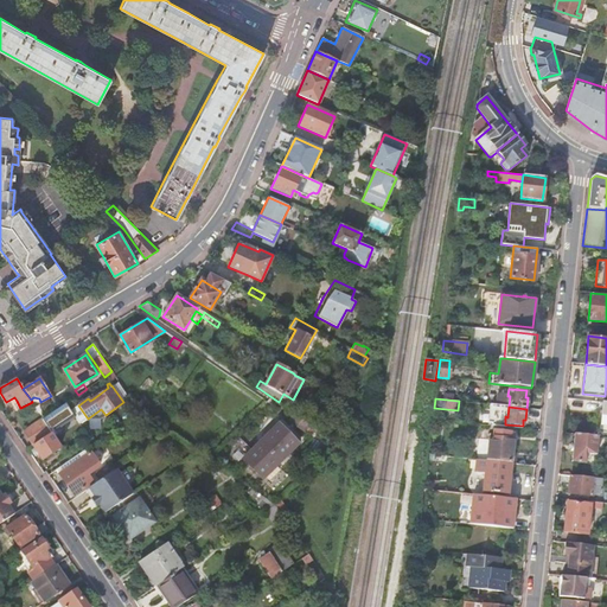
[(422,411),(413,410),(410,425),(420,427),(422,411)]
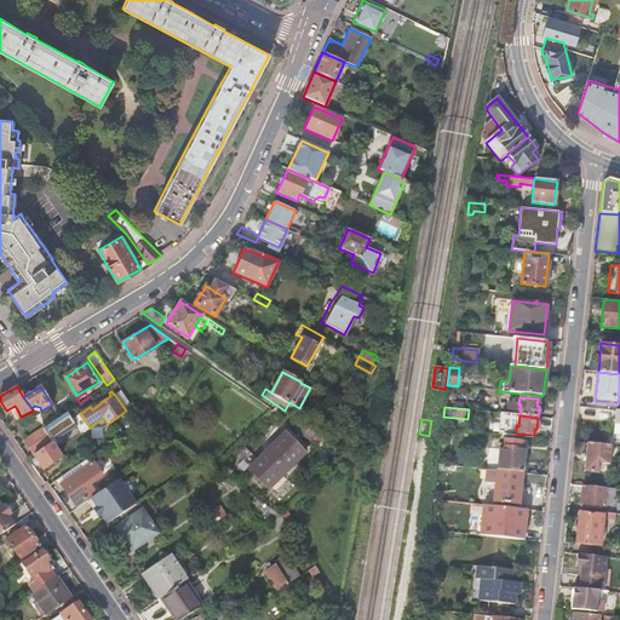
[(52,422),(44,428),(42,429),(52,443),(34,455),(44,469),(62,457),(55,447),(64,440),(52,422)]
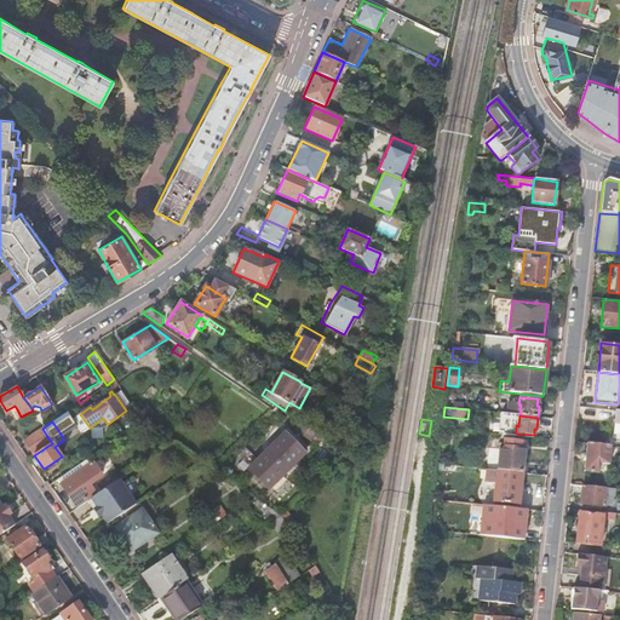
[(316,432),(302,422),(296,430),(311,441),(313,437),(316,432)]
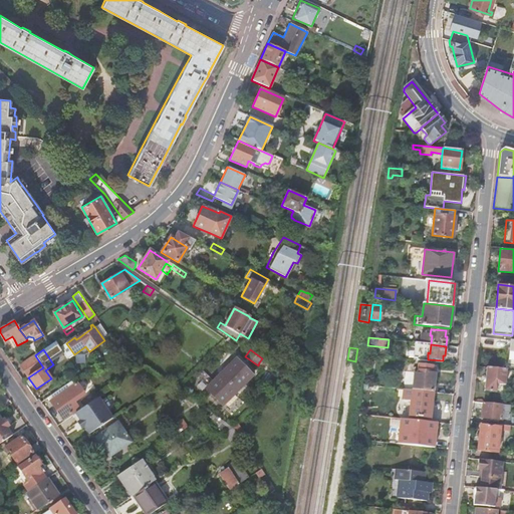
[(43,367),(35,355),(35,354),(20,365),(28,377),(43,367)]
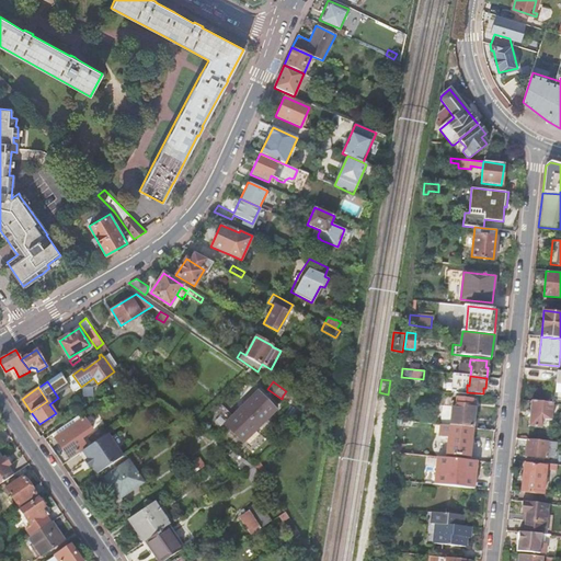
[(242,443),(243,443),(241,441),(250,433),(251,434),(266,419),(265,418),(273,409),(275,411),(276,410),(258,391),(225,424),(242,443)]
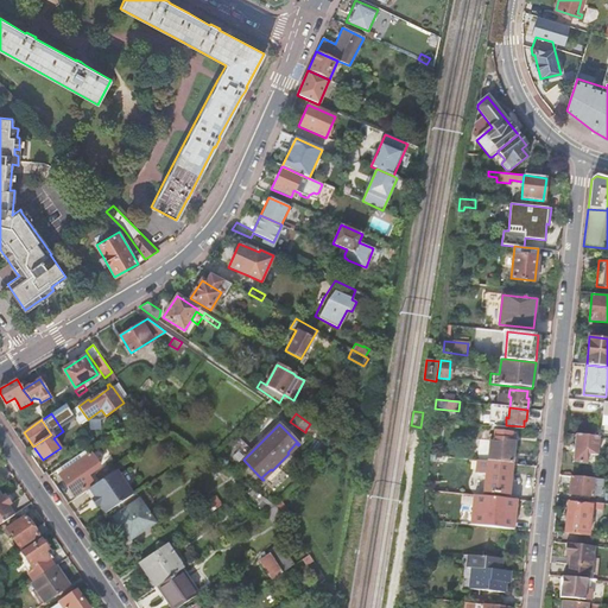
[(512,464),(517,464),(518,454),(513,454),(514,441),(511,441),(511,434),(495,432),(494,441),(489,441),(487,462),(512,464)]
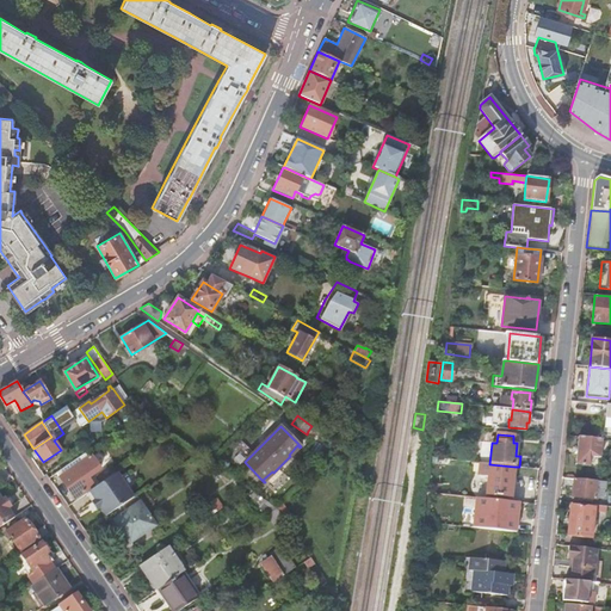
[(600,458),(603,439),(579,437),(575,466),(590,467),(591,457),(600,458)]
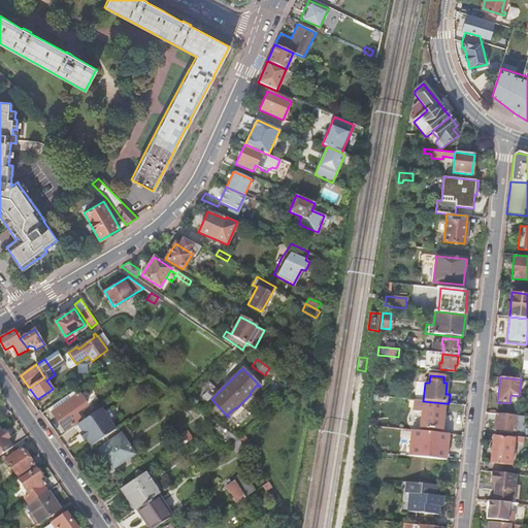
[(251,394),(259,387),(257,385),(250,393),(251,394)]
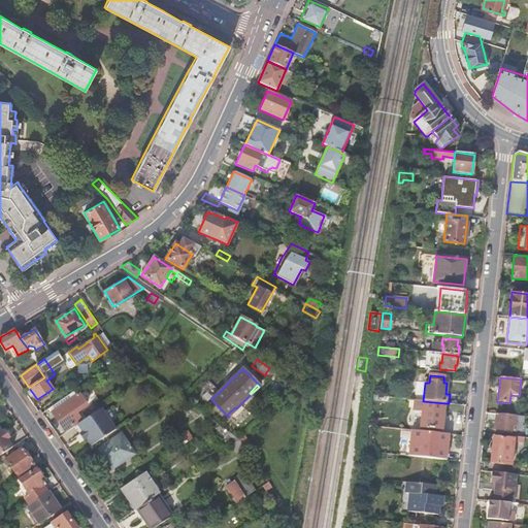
[(441,429),(444,403),(423,401),(415,400),(414,409),(415,411),(417,411),(415,427),(441,429)]
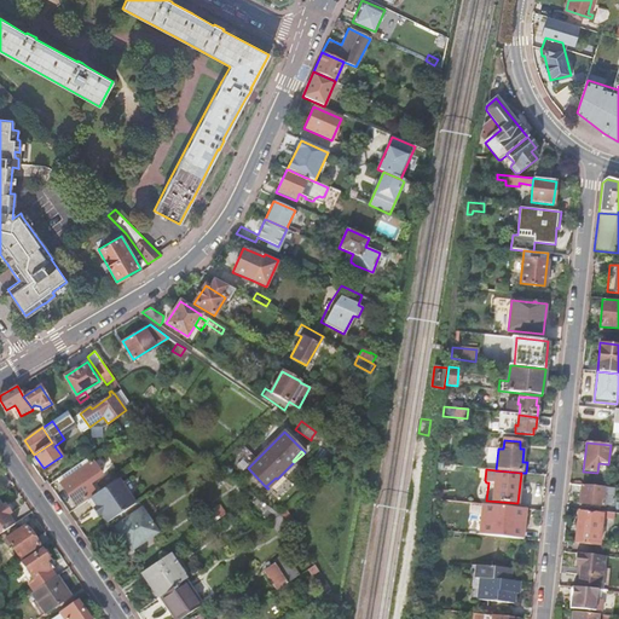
[(80,470),(61,484),(76,505),(96,492),(80,470)]
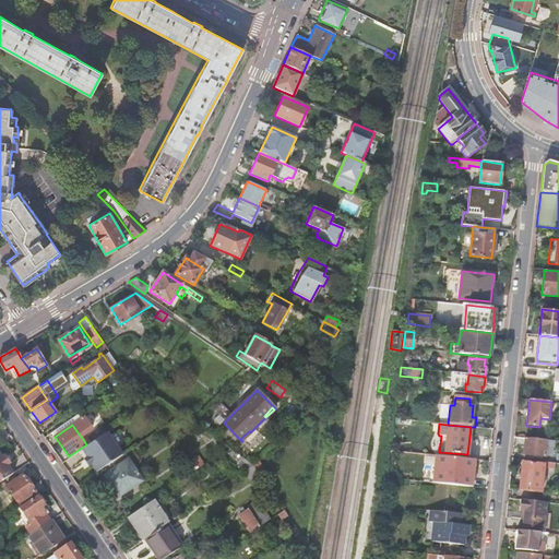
[(240,439),(242,441),(250,432),(249,431),(240,439)]
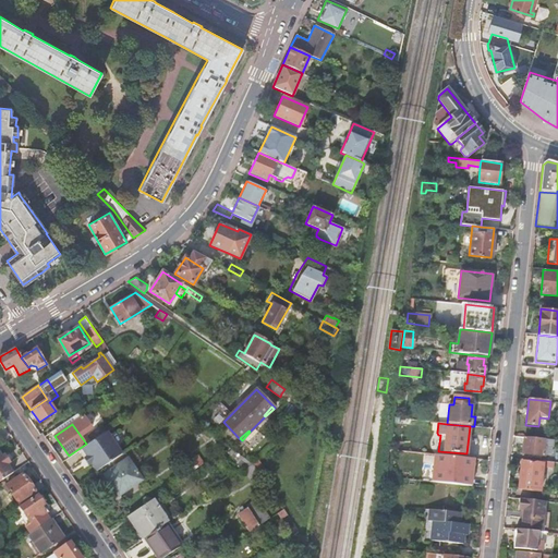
[(120,456),(105,434),(104,434),(97,439),(82,449),(87,457),(84,459),(88,465),(92,463),(97,471),(99,470),(111,462),(117,458),(120,456)]
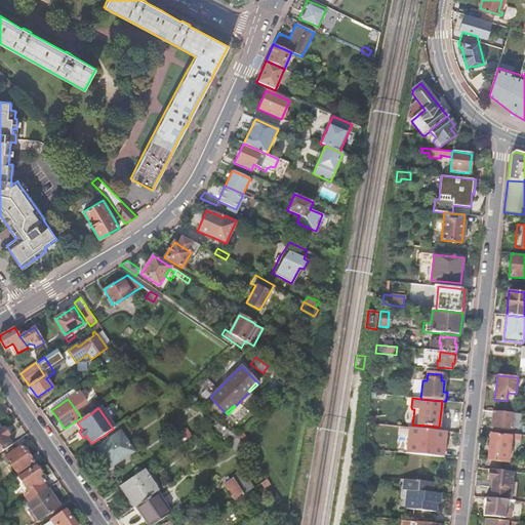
[(520,414),(493,411),(491,427),(500,428),(500,430),(509,431),(510,429),(517,430),(517,421),(519,421),(520,414)]
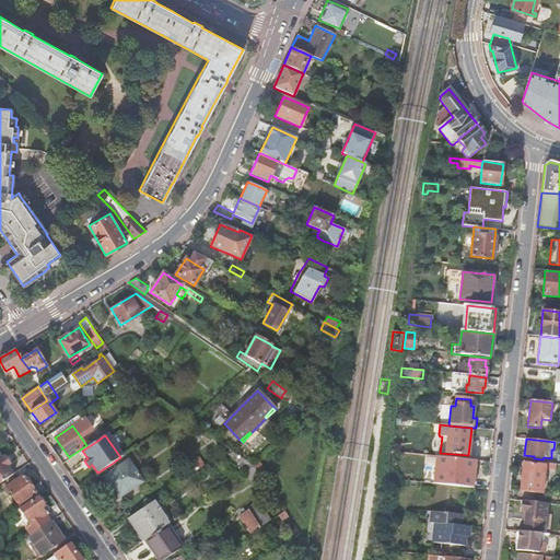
[(1,458),(0,455),(0,483),(13,475),(8,467),(1,458)]
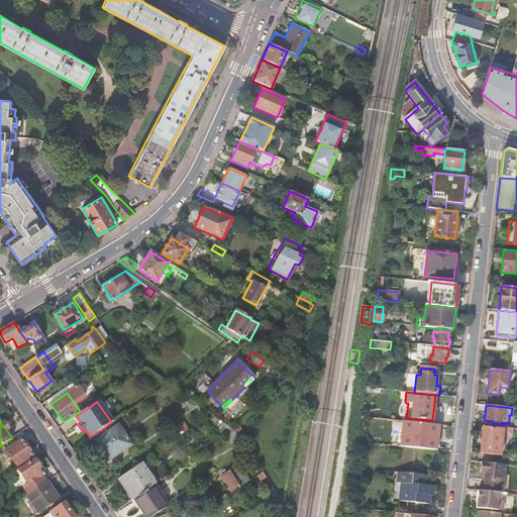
[(401,446),(439,451),(442,426),(403,422),(401,446)]
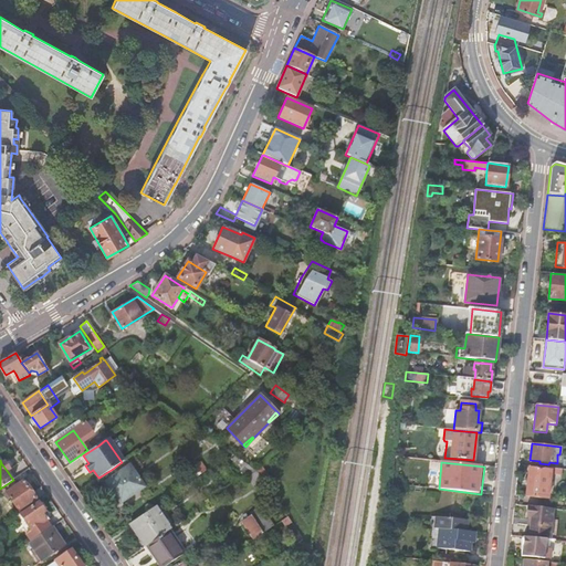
[(129,464),(107,481),(122,502),(145,486),(129,464)]
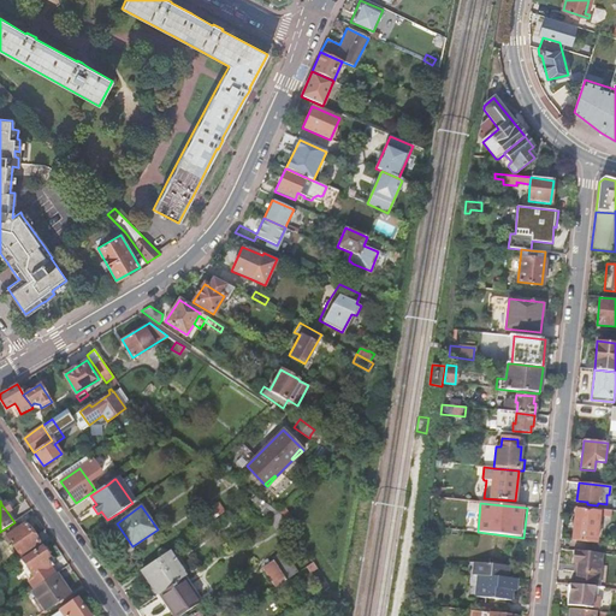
[(294,520),(284,507),(279,511),(288,523),(288,525),(294,520)]
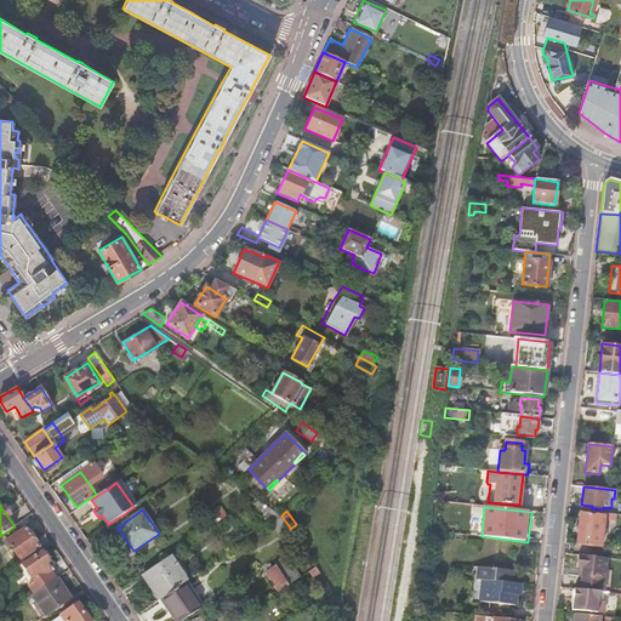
[(577,543),(600,546),(602,531),(607,531),(608,528),(603,528),(604,518),(604,513),(582,511),(581,514),(580,513),(577,543)]
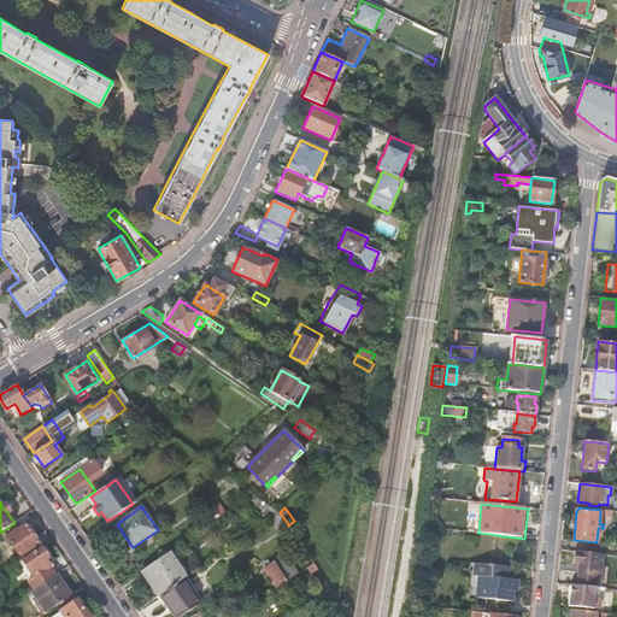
[(288,524),(280,512),(269,519),(278,532),(288,524)]
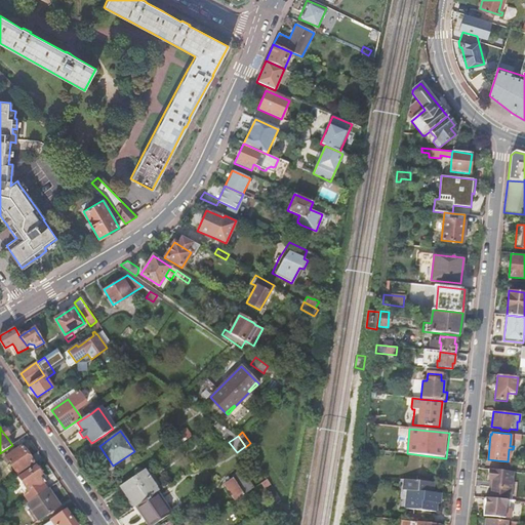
[(33,462),(34,465),(43,458),(39,452),(30,458),(22,446),(6,457),(17,474),(33,462)]
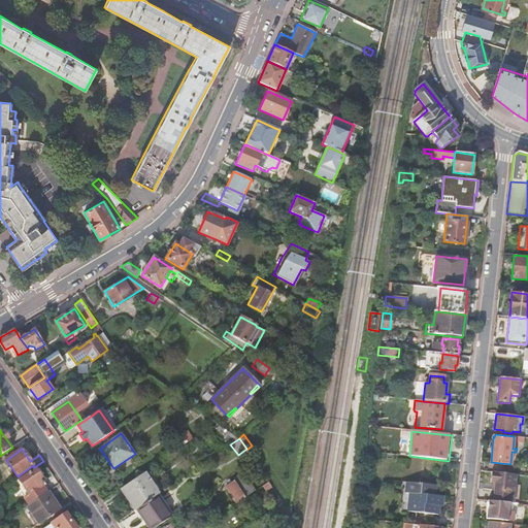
[(36,469),(19,480),(29,495),(43,486),(39,480),(41,477),(41,476),(42,474),(39,469),(36,469)]
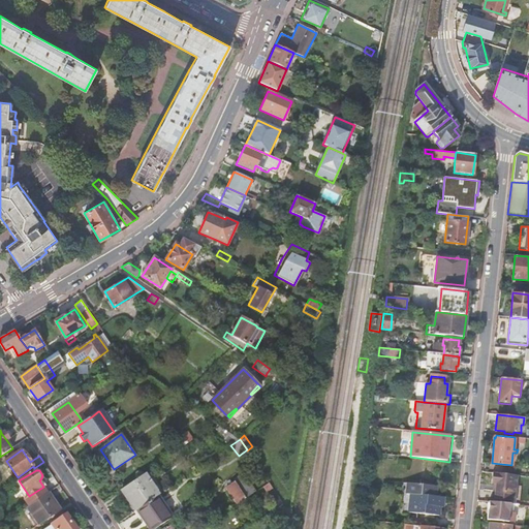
[(234,478),(235,480),(247,498),(256,492),(243,472),(234,478)]
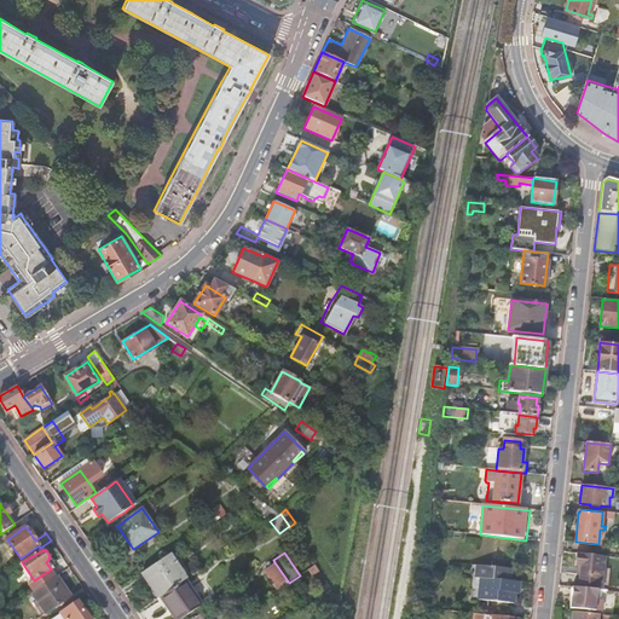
[(578,588),(601,590),(603,568),(605,556),(576,553),(574,565),(577,566),(580,566),(578,588)]
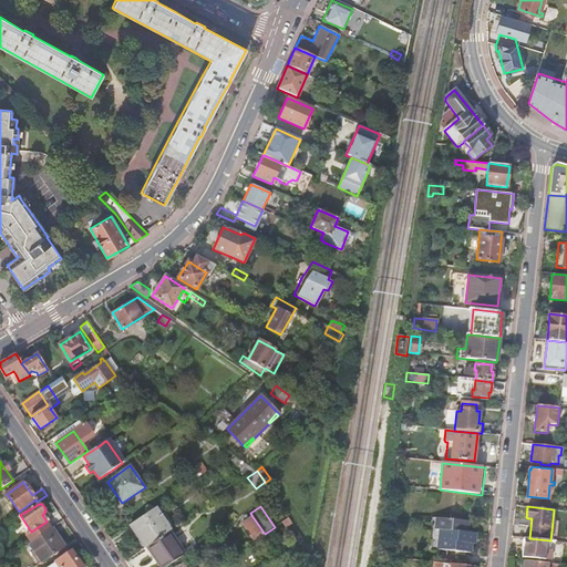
[(169,527),(156,507),(131,524),(142,540),(144,539),(148,545),(168,532),(172,529),(171,527),(169,527)]
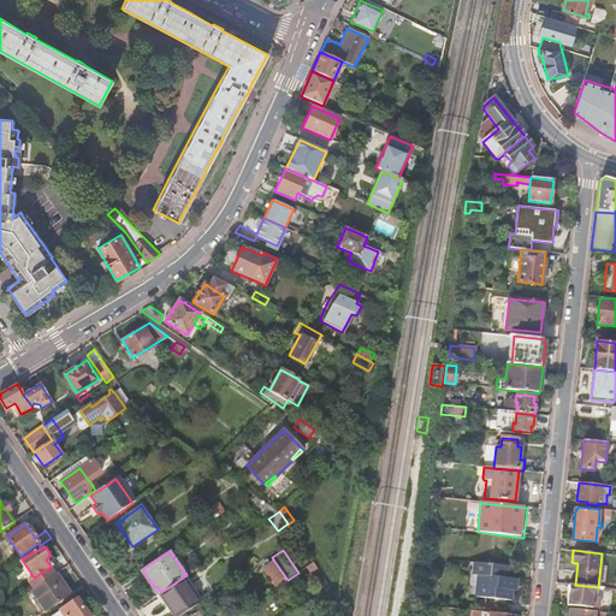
[(264,567),(277,586),(288,580),(273,560),(271,562),(267,564),(264,567)]
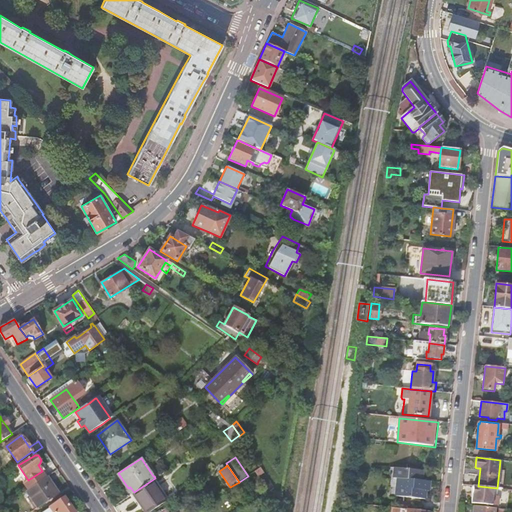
[(260,467),(255,471),(259,476),(264,472),(260,467)]
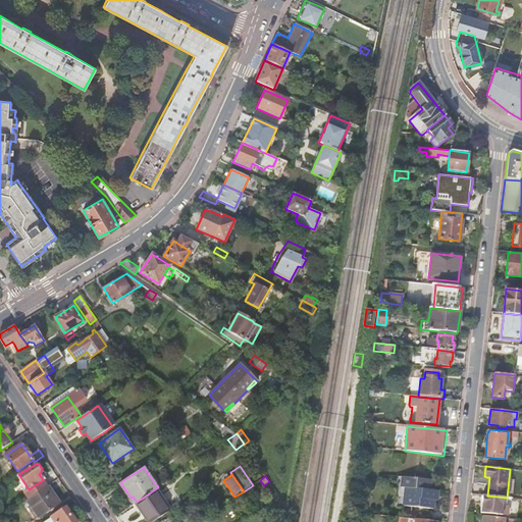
[(433,501),(436,501),(437,490),(429,489),(430,479),(402,476),(401,487),(405,487),(403,506),(415,507),(432,509),(433,501)]
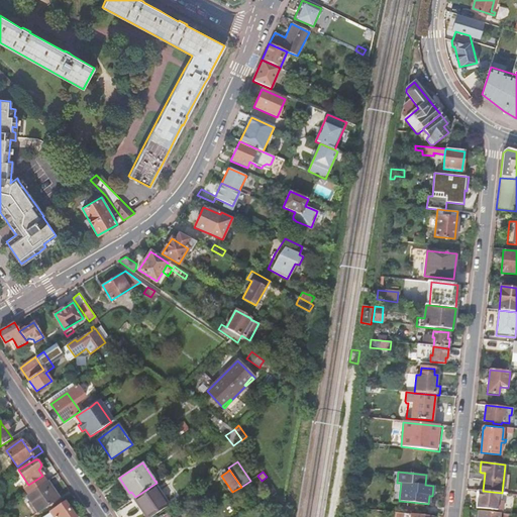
[(47,482),(28,495),(32,501),(30,502),(37,512),(59,498),(47,482)]
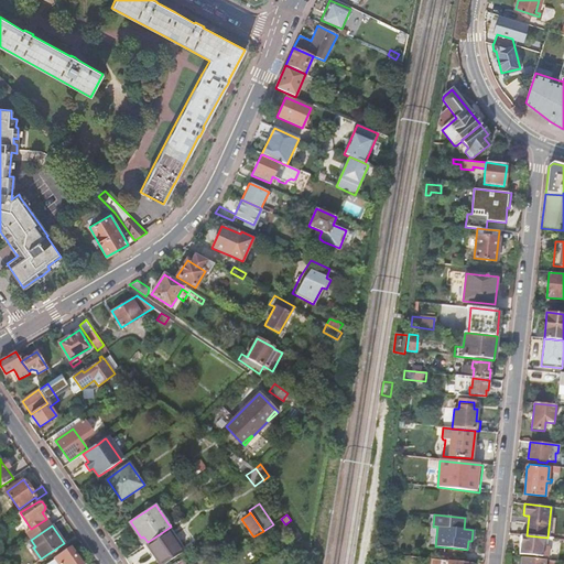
[(144,544),(143,545),(152,556),(153,555),(159,563),(164,563),(183,551),(167,529),(148,542),(144,544)]
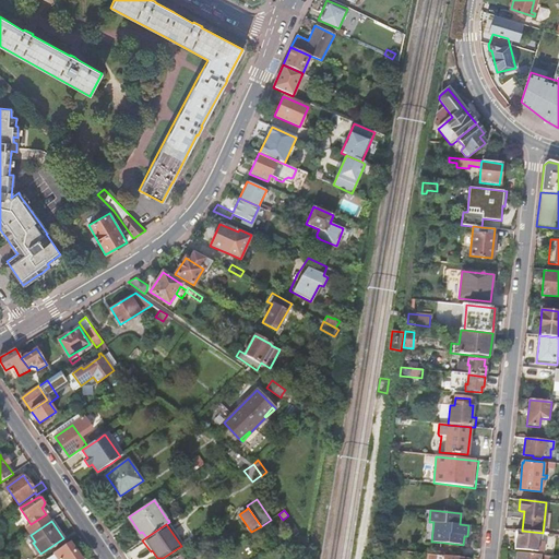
[(543,552),(545,534),(543,533),(522,531),(520,531),(516,531),(514,550),(543,552)]
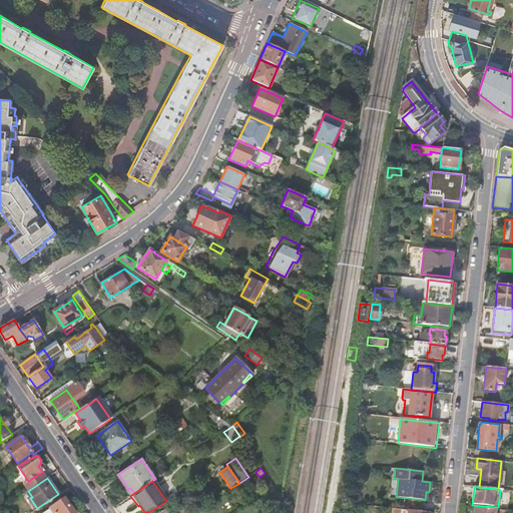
[(74,512),(64,498),(42,512),(74,512)]
